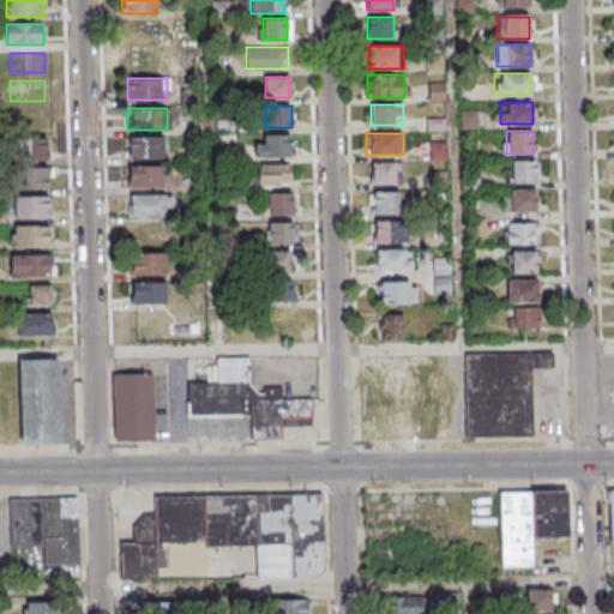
[(289,156),(289,134),(256,134),(256,156),(289,156)]
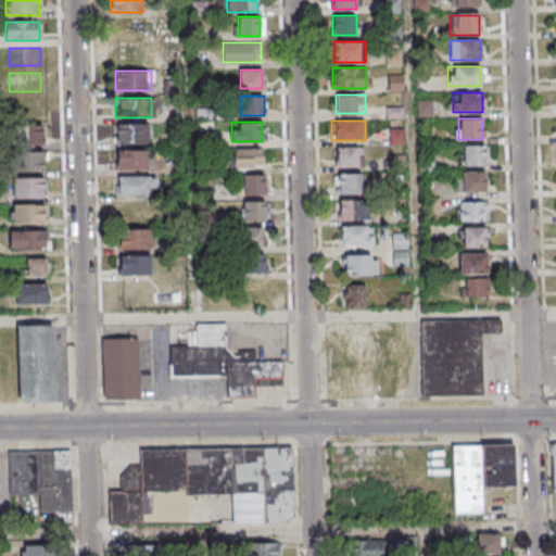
[(150,124),(115,124),(115,143),(150,143),(150,124)]
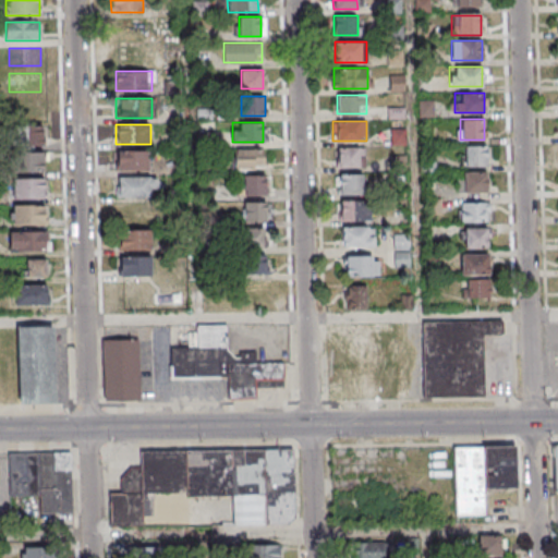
[(25,129),(25,144),(41,144),(41,129),(25,129)]
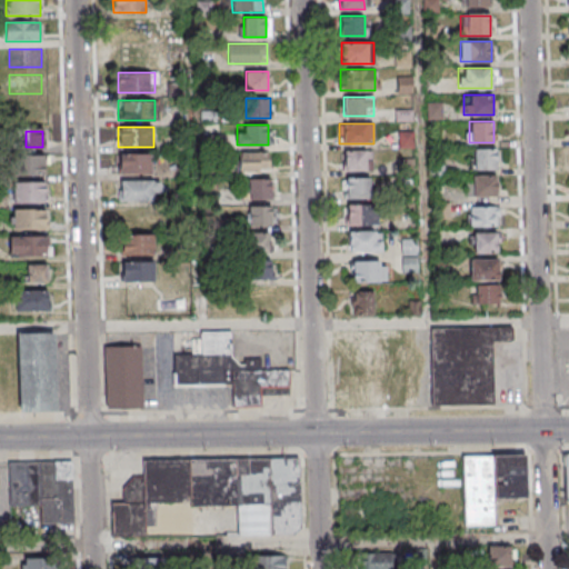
[(473,170),(496,170),(496,149),(473,149),(473,170)]
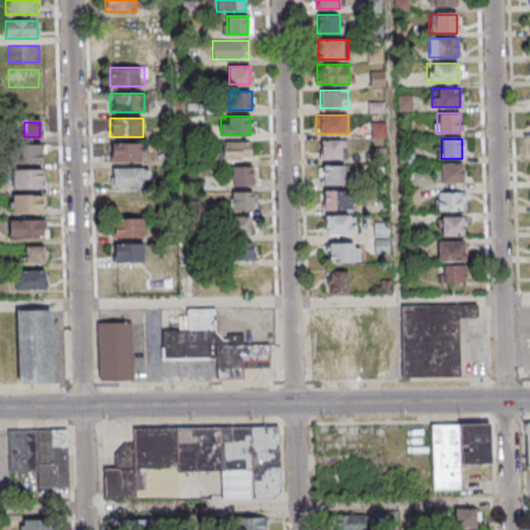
[(346,159),(346,140),(320,140),(320,159),(346,159)]
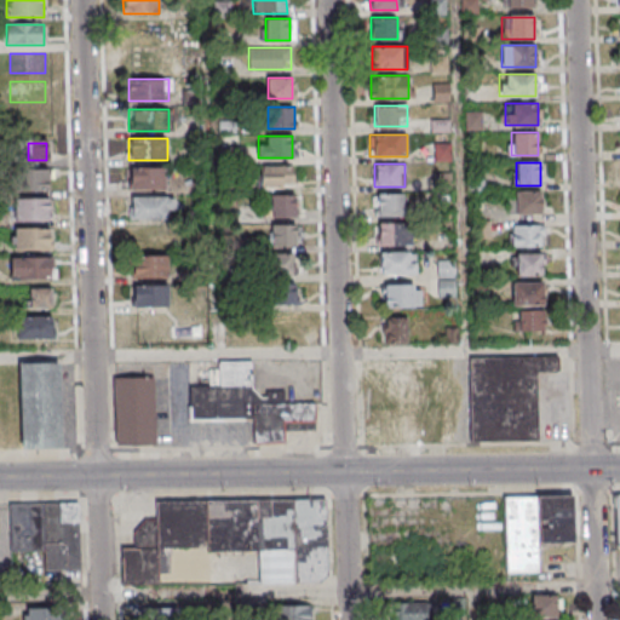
[(296,187),(296,166),(260,166),(260,187),(296,187)]
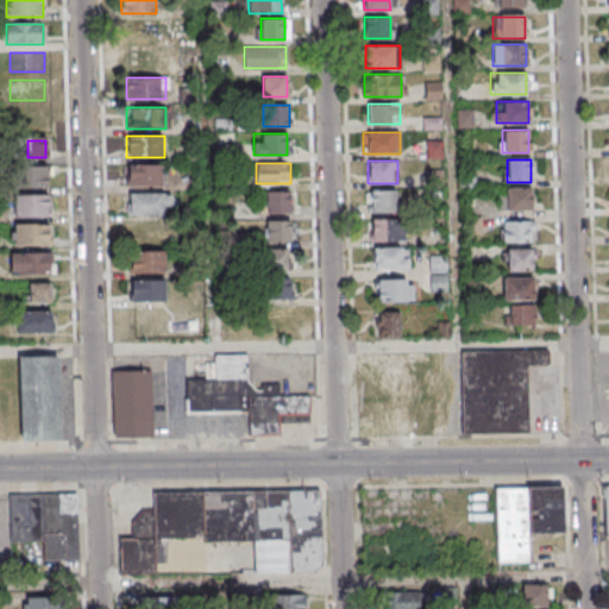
[(127,167),(127,186),(162,186),(162,167),(127,167)]
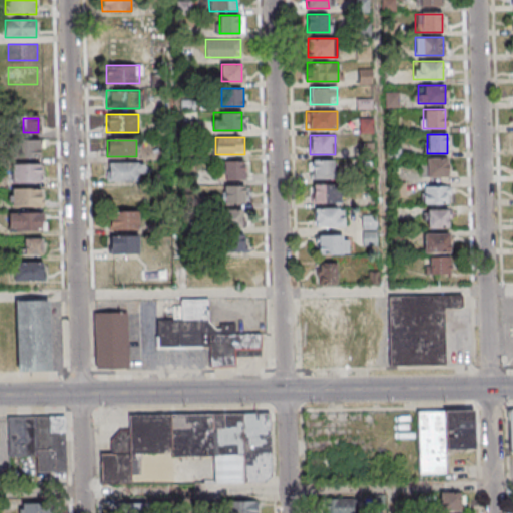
[(18,141),(18,157),(40,157),(40,141),(18,141)]
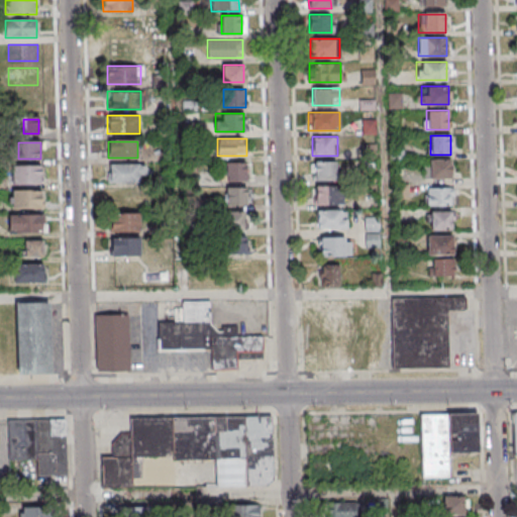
[(450,160),(426,160),(426,180),(450,180),(450,160)]
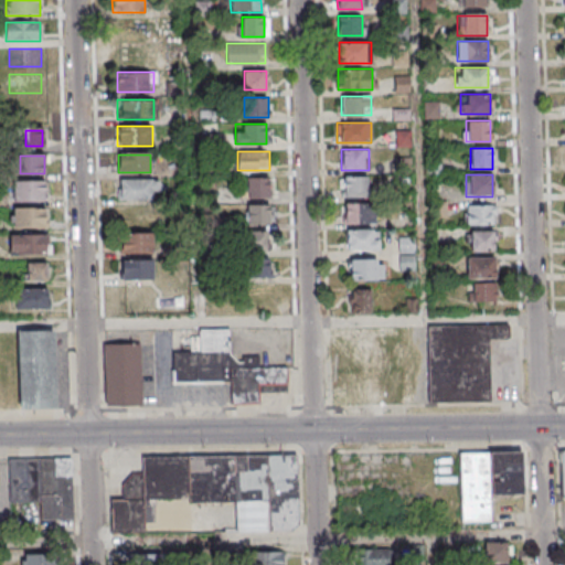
[(270,177),(247,177),(247,196),(270,196),(270,177)]
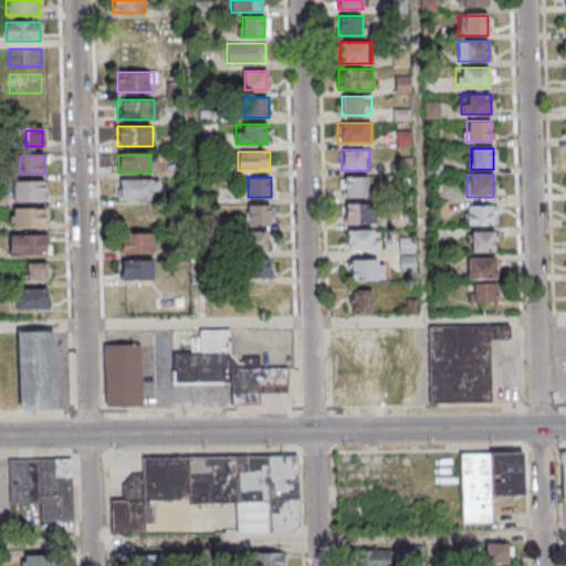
[(343,177),(343,198),(371,198),(371,177),(343,177)]
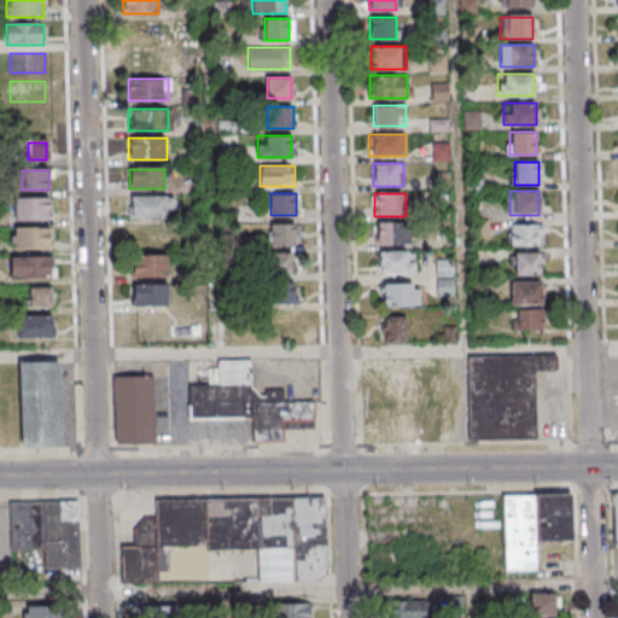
[(173,197),(130,197),(130,220),(173,220),(173,197)]
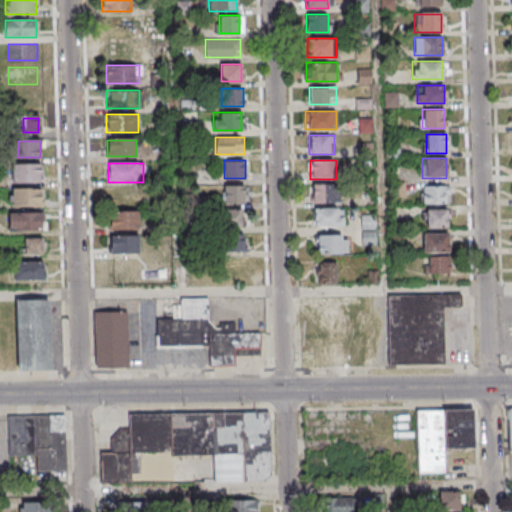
[(41,183),(41,164),(11,164),(11,183),(41,183)]
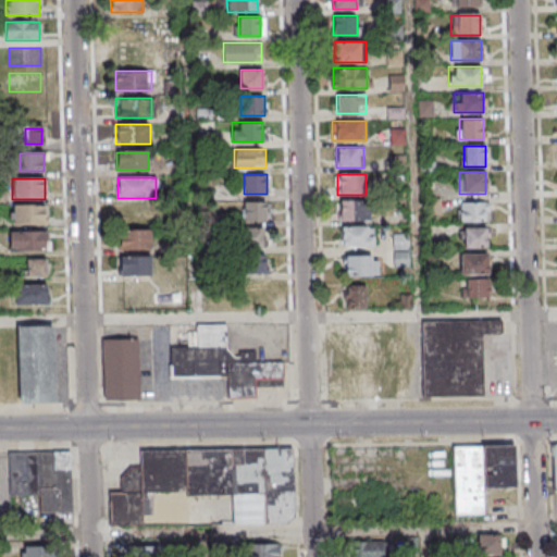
[(370,222),(370,200),(339,200),(339,222),(370,222)]
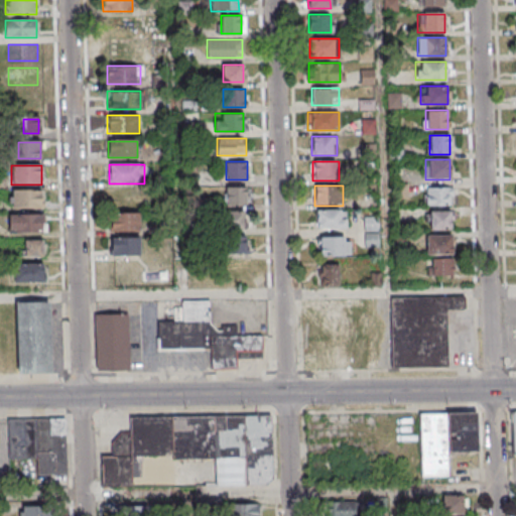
[(226,205),(247,205),(247,186),(226,186),(226,205)]
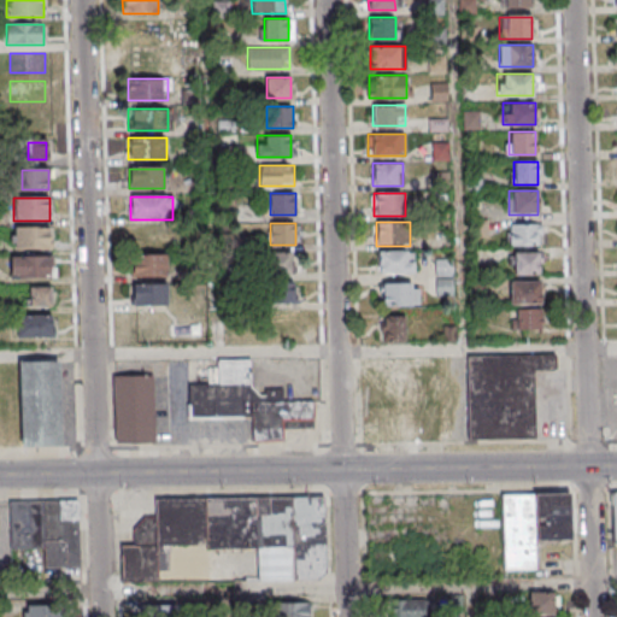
[(507,245),(541,245),(541,223),(507,223),(507,245)]
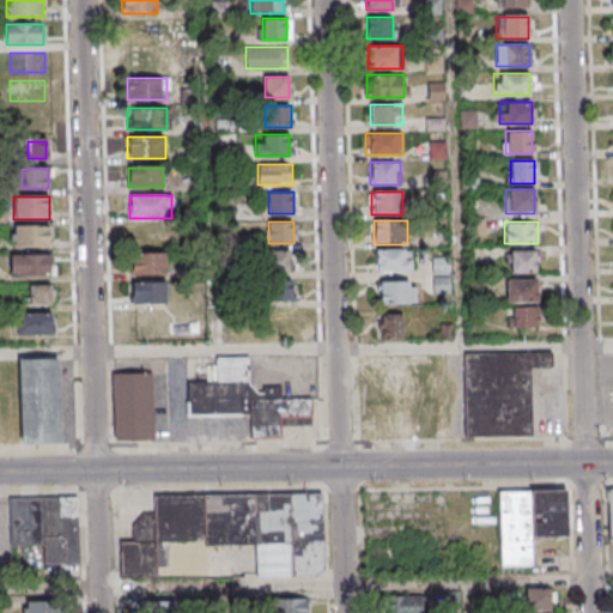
[(14,248),(50,248),(50,226),(14,226),(14,248)]
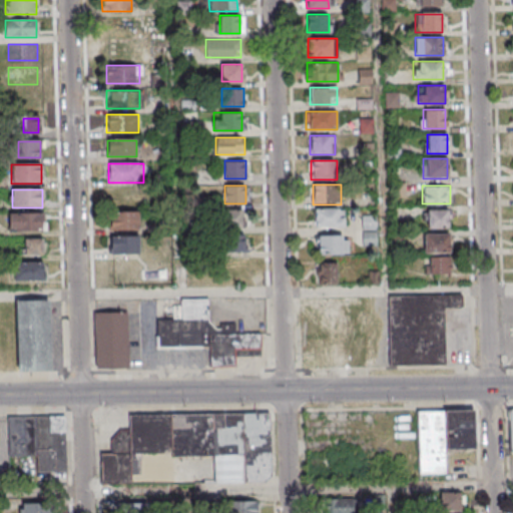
[(448,227),(448,208),(428,208),(428,227),(448,227)]
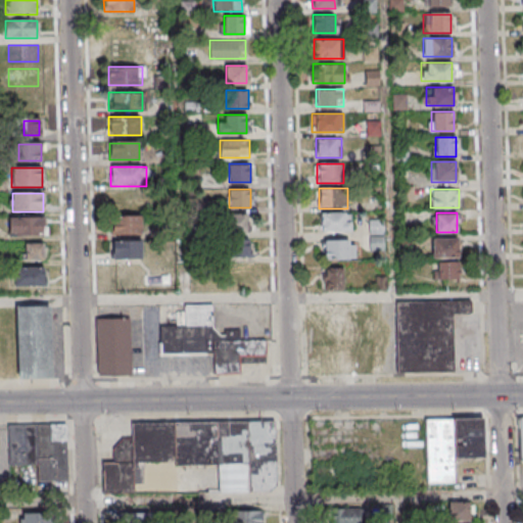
[(320,214),(320,233),(350,233),(350,214),(320,214)]
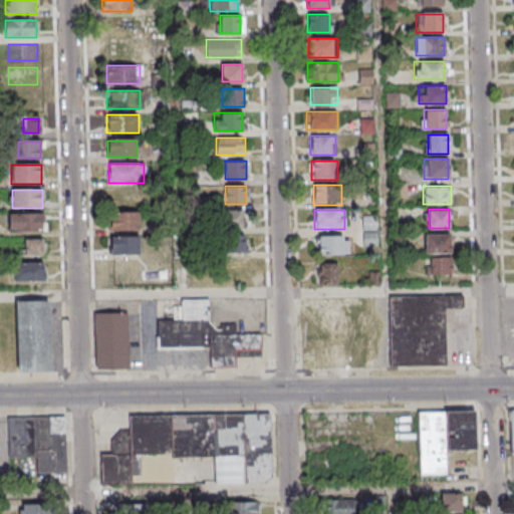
[(244,229),(244,211),(224,211),(224,229),(244,229)]
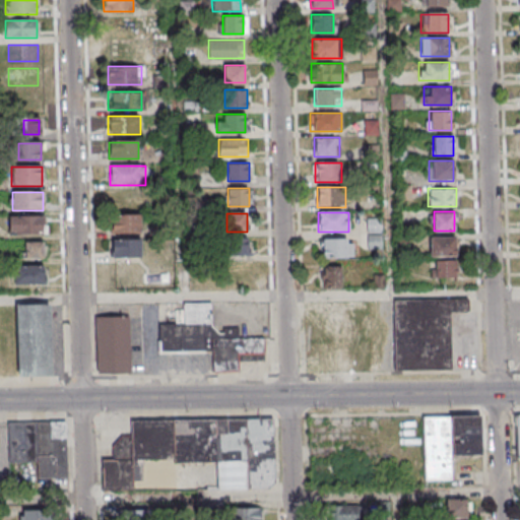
[(111,234),(141,234),(141,214),(111,214),(111,234)]
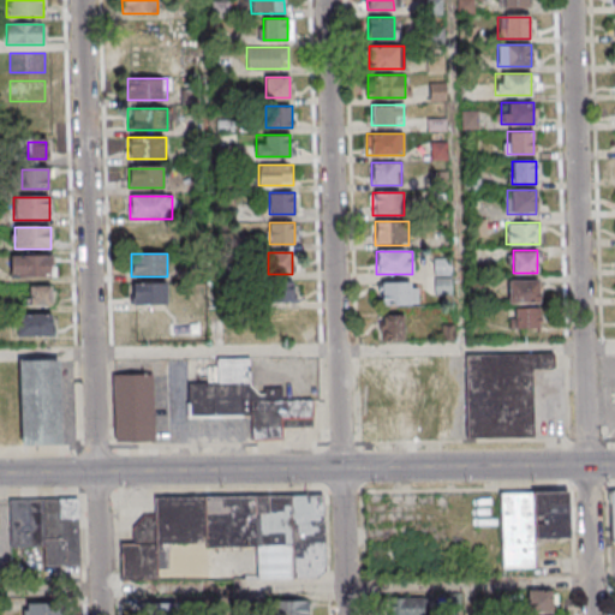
[(51,255),(11,255),(11,275),(51,275),(51,255)]
